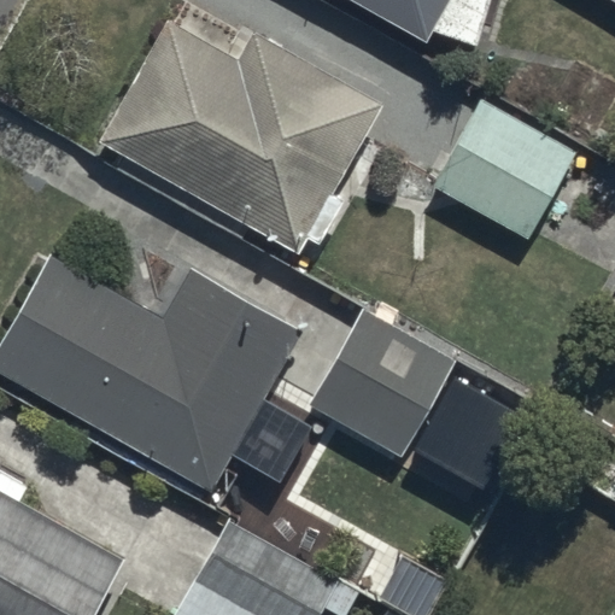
[(351,0),(421,40),(427,30),(475,46),(487,0),(351,0)]
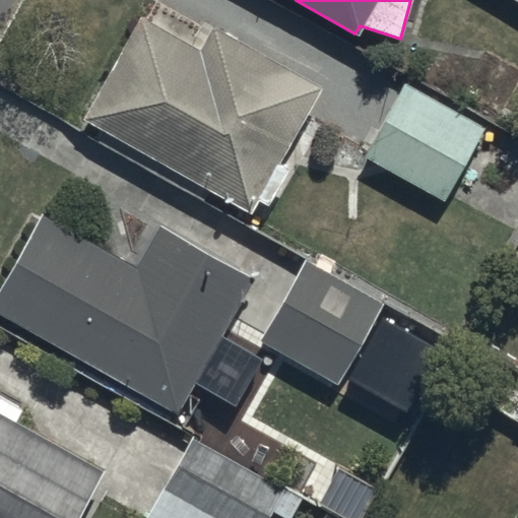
[(320,86),(211,26),(198,51),(139,18),(84,116),(250,207),(254,200),(270,209),(293,169),(278,160),(320,86)]
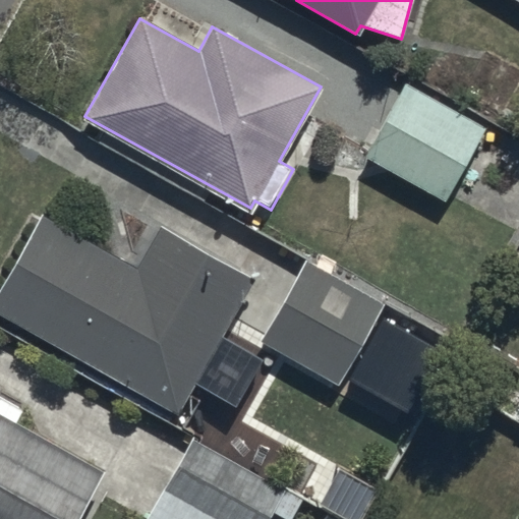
[(406,82),(364,157),(446,203),(487,128),(406,82)]
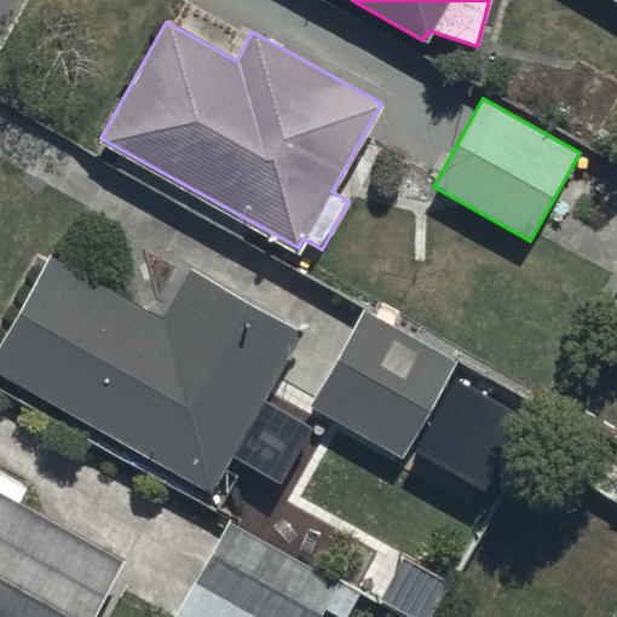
[(48,257),(0,341),(0,370),(213,491),(303,334),(189,270),(161,321),(48,257)]
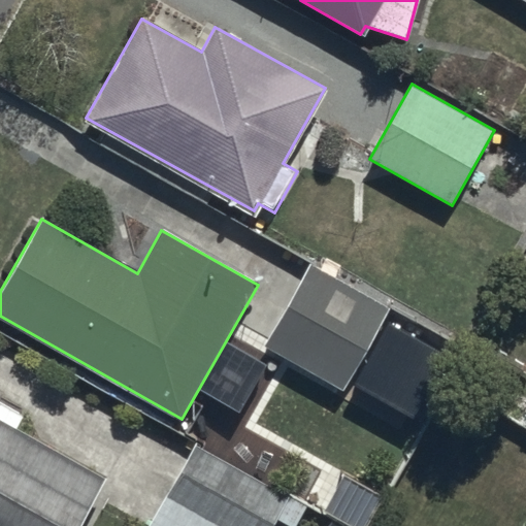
[(391,308),(314,264),(267,344),(346,389),(391,308)]
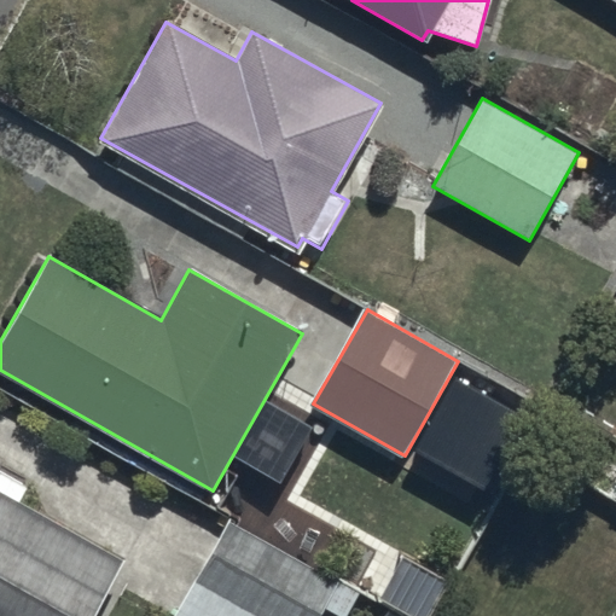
[(526,417),(458,378),(418,447),(487,486),(526,417)]
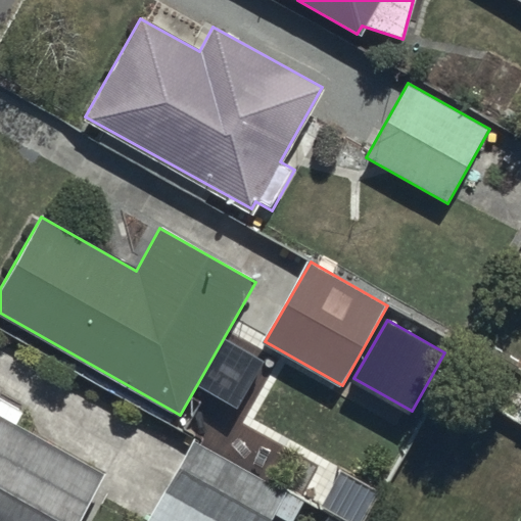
[(0,520),(77,520),(102,474),(13,426),(21,411),(0,397),(0,520)]
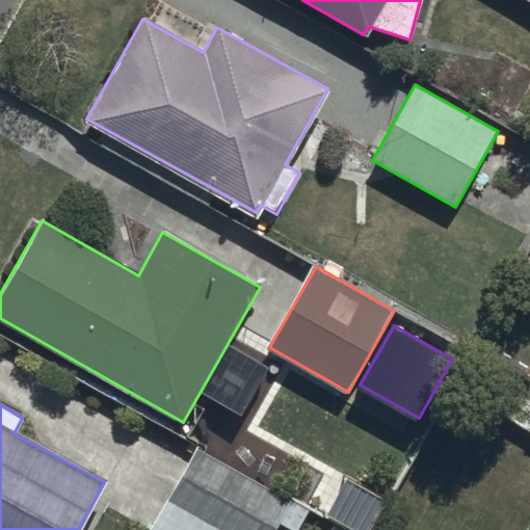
[(296,529),(306,513),(196,450),(150,529),(274,529),(280,523),(291,529),(296,529)]
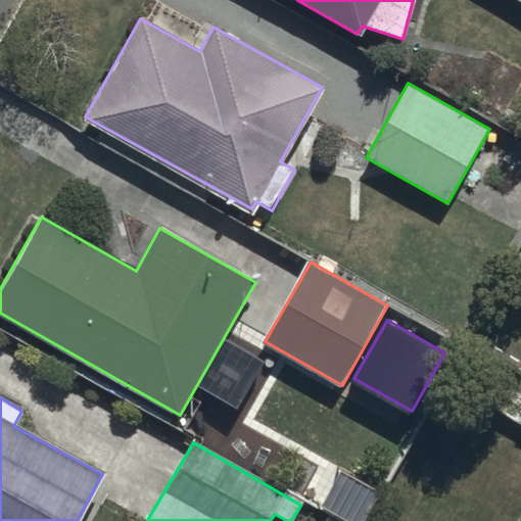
All buildings are outlined.
